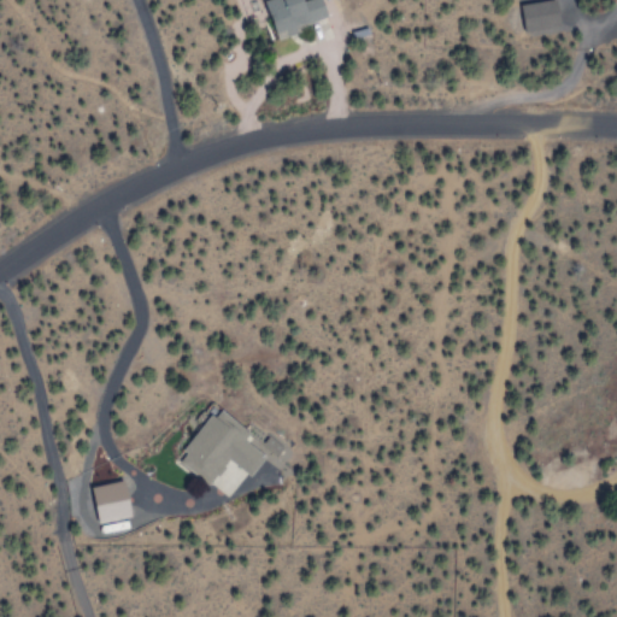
[(327,23),(321,0),(263,0),(274,37),(327,23)]
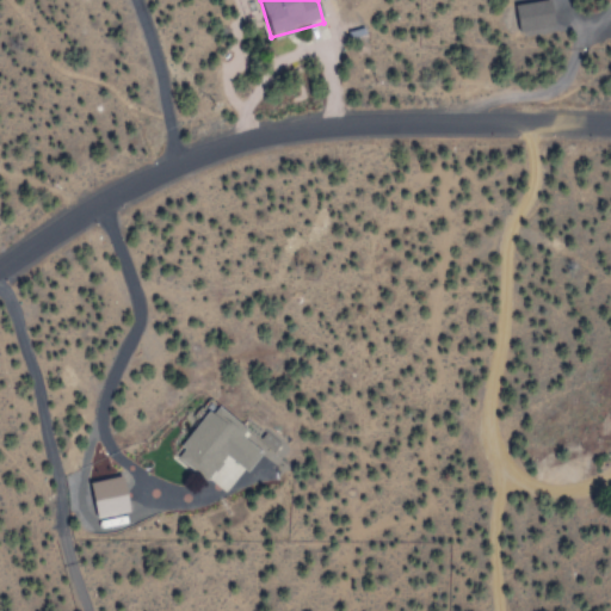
[(553,29),(550,1),(514,4),(516,32),(553,29)]
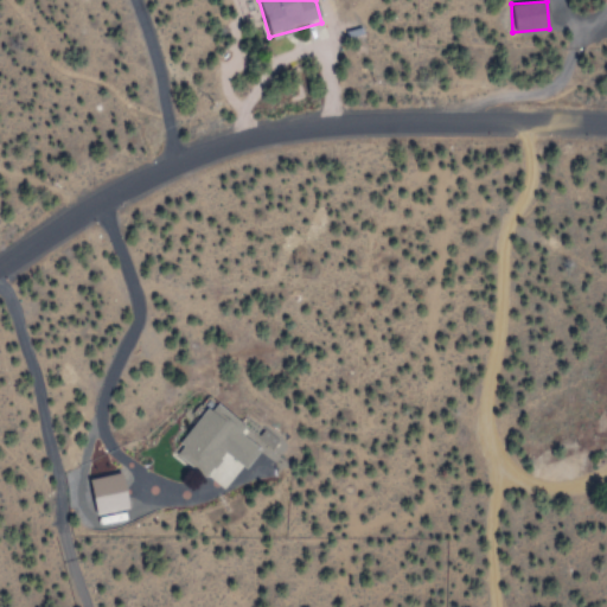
[(204,479),(223,453),(244,470),(262,446),(206,404),(171,453),(204,479)]
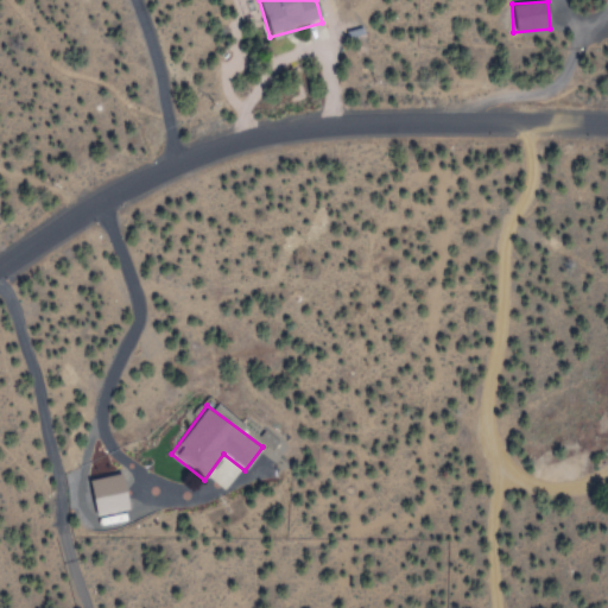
[(268,429),(261,436),(274,448),(282,441),(268,429)]
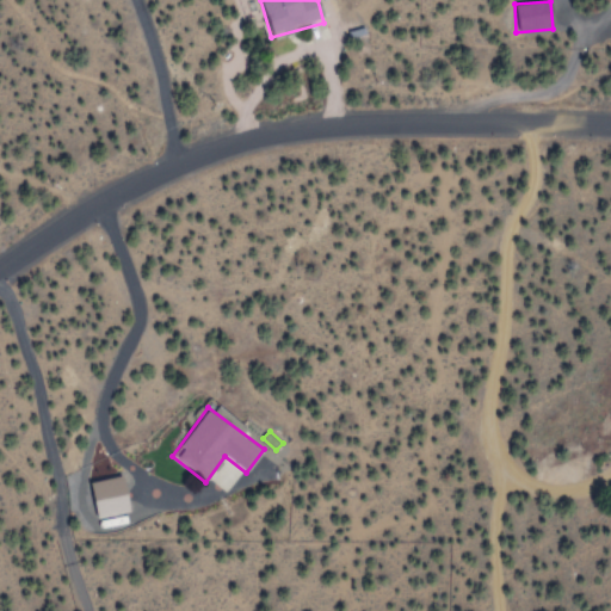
[(102,518),(134,510),(125,475),(93,482),(102,518)]
